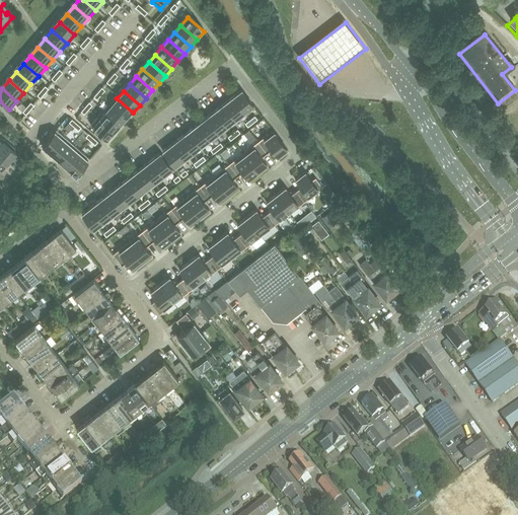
[(242,93),(233,100),(244,116),(253,108),(242,93)]
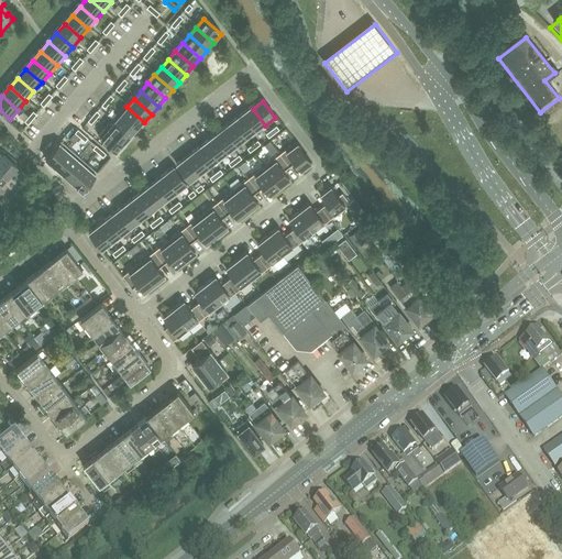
[(138,130),(144,122),(127,107),(120,114),(138,130)]
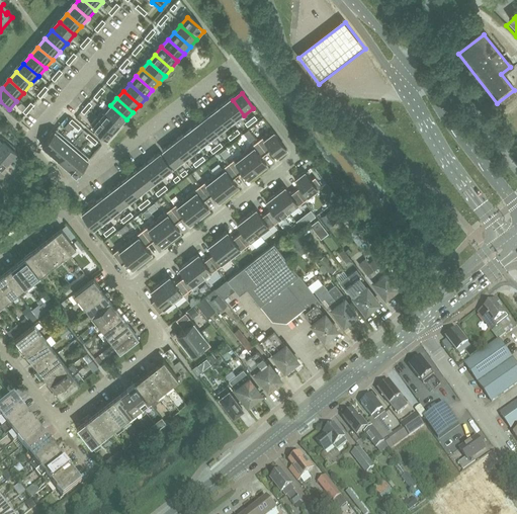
[(244,115),(233,100),(224,107),(236,122),(244,115)]
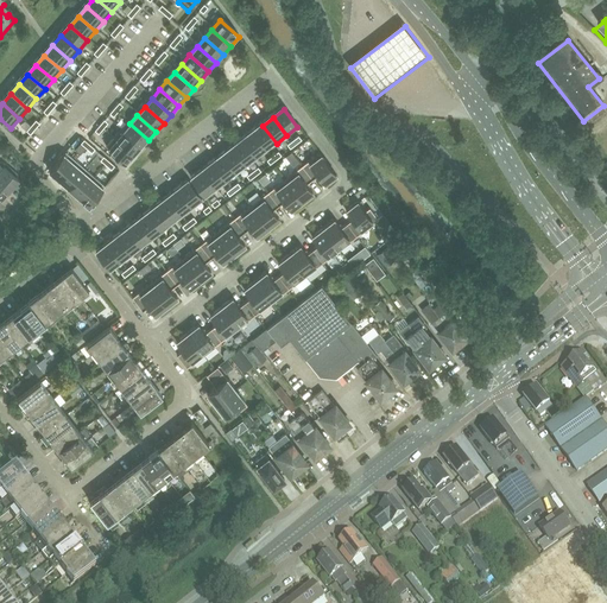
[(141,150),(149,140),(130,124),(122,133),(141,150)]
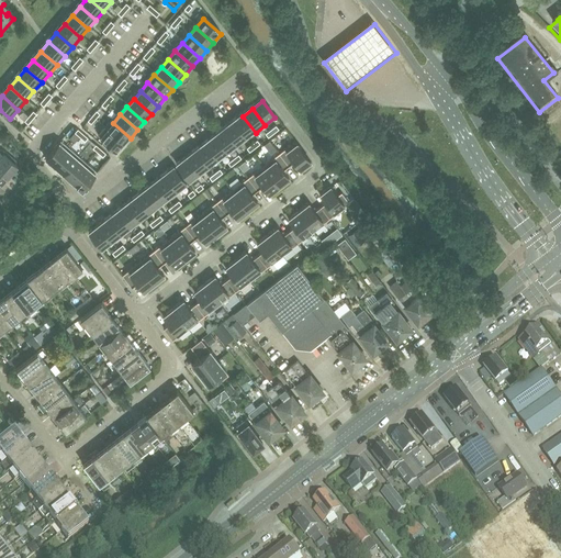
[(243,116),(234,123),(246,140),(256,133),(243,116)]
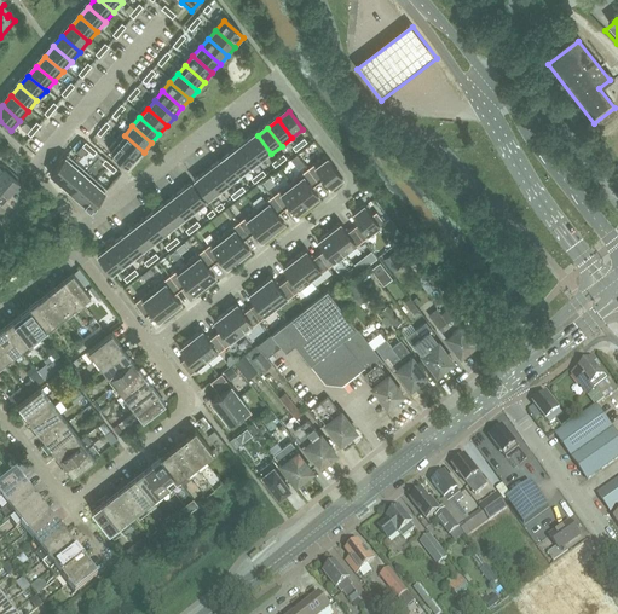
[(125,135),(116,144),(137,161),(144,152),(125,135)]
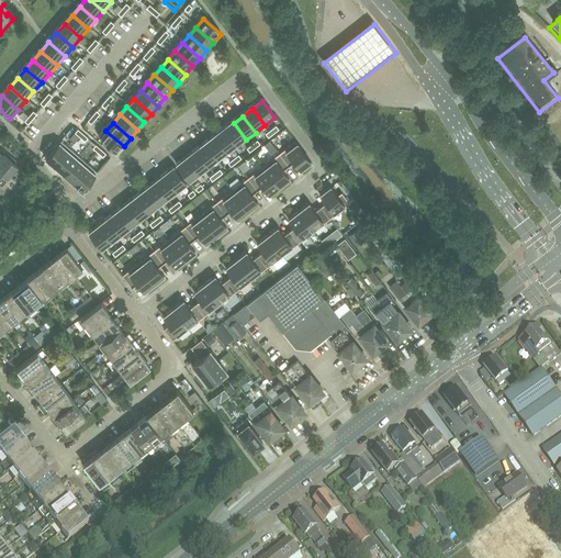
[(246,140),(234,123),(224,131),(237,147),(246,140)]
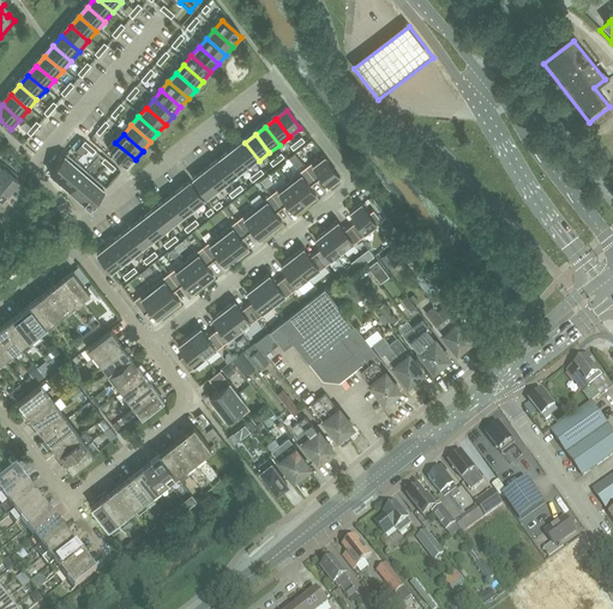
[(115,143),(108,152),(124,164),(122,166),(127,169),(130,166),(136,160),(115,143)]
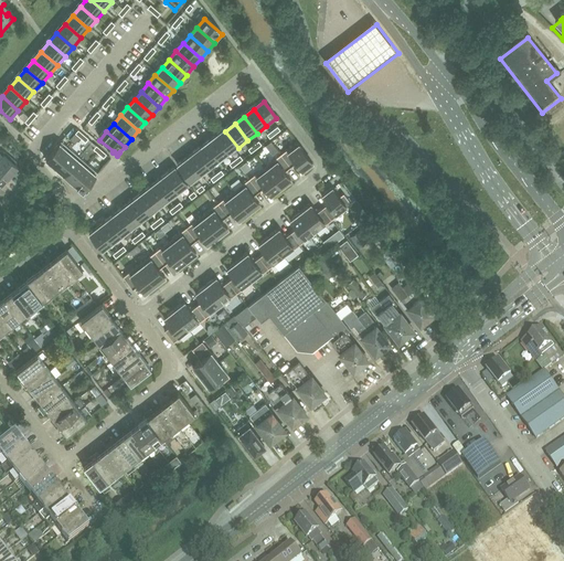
[(225,131),(216,138),(229,155),(238,148),(225,131)]
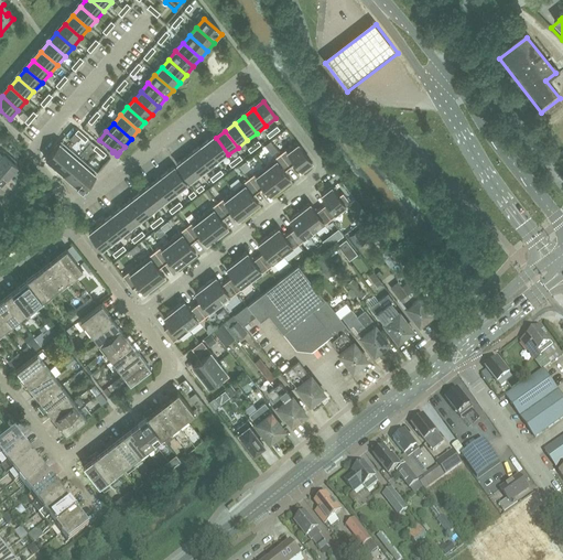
[(228,154),(216,138),(206,146),(219,162),(228,154)]
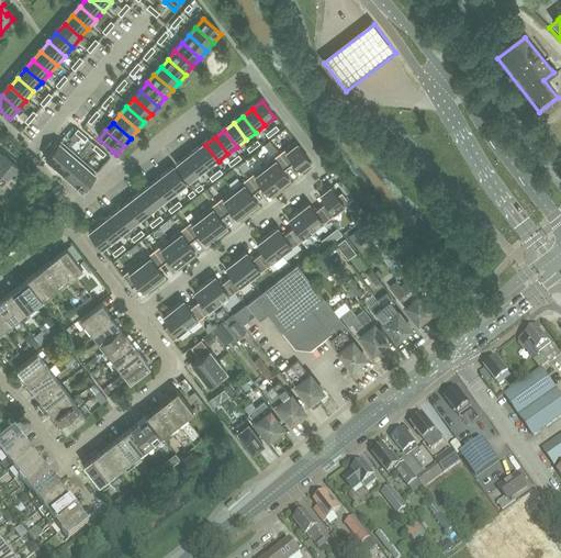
[(55,170),(70,152),(62,144),(46,162),(55,170)]
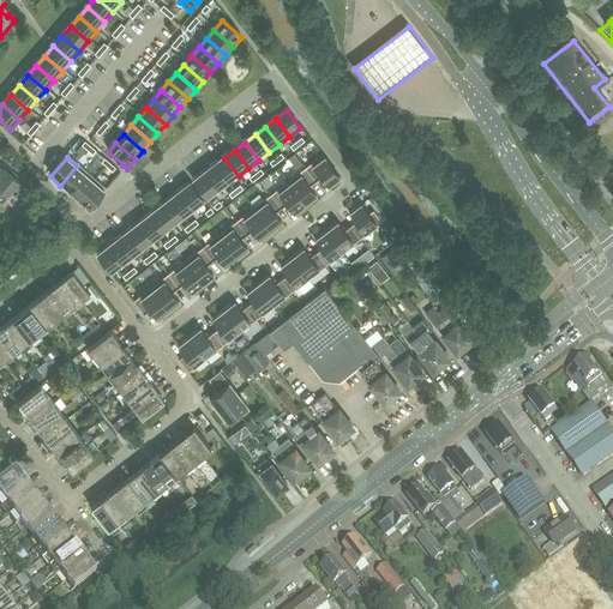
[(239,176),(224,158),(215,167),(228,185),(239,176)]
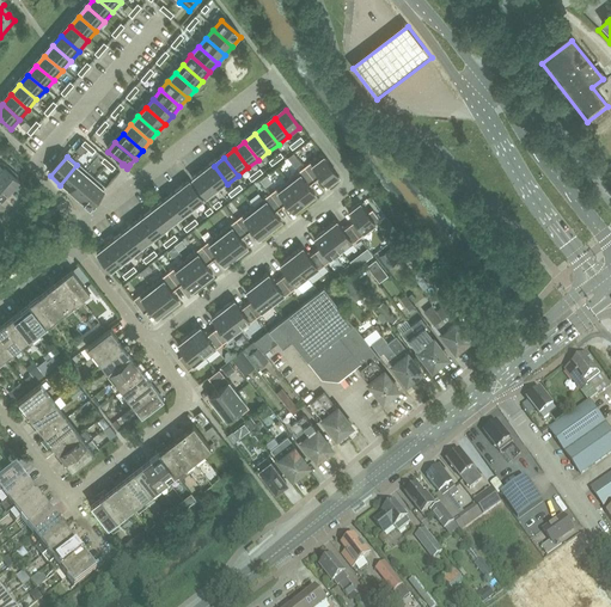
[(322,158),(304,172),(315,185),(321,179),(328,189),(340,179),(322,158)]
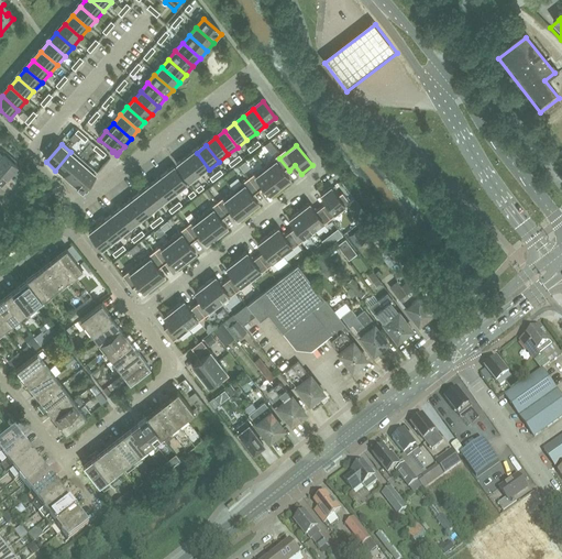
[(65,178),(80,160),(70,152),(55,171),(65,178)]
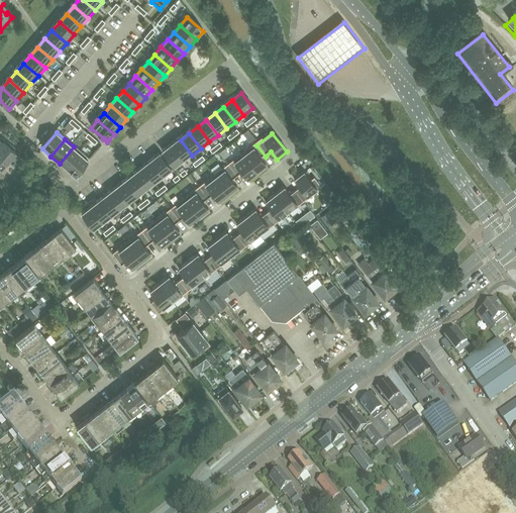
[(184,162),(192,156),(181,140),(172,146),(184,162)]
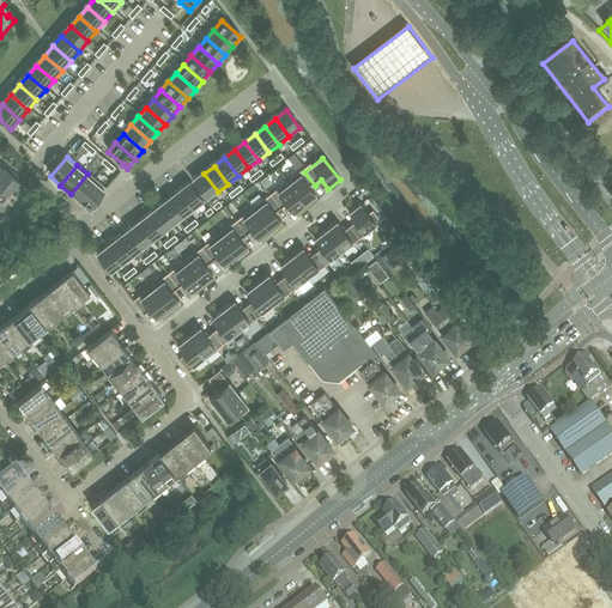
[(5,172),(0,176),(0,188),(10,196),(20,186),(5,172)]
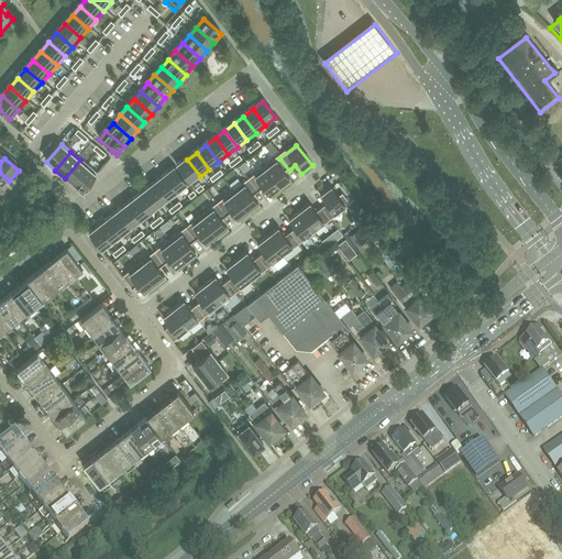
[(289,171),(279,159),(264,171),(279,190),(290,182),(284,174),(289,171)]
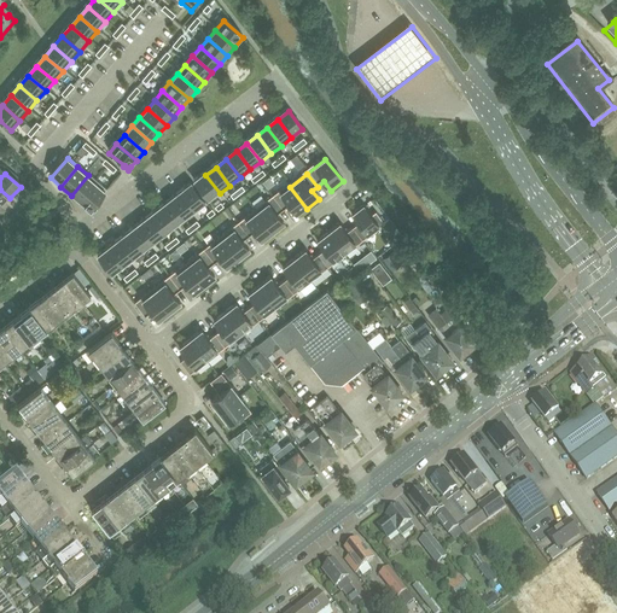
[(71,196),(81,204),(98,185),(88,175),(71,196)]
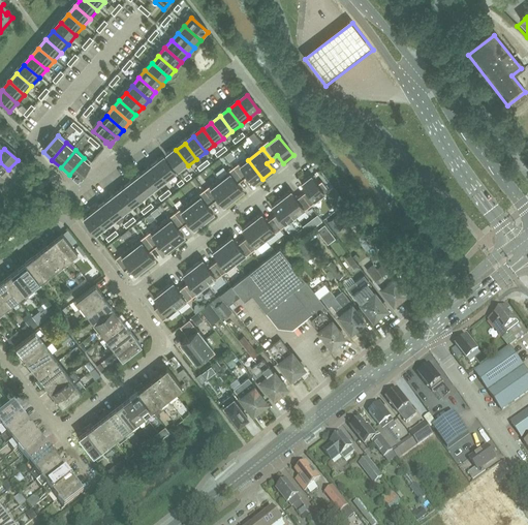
[(166,157),(179,173),(188,165),(176,150),(166,157)]
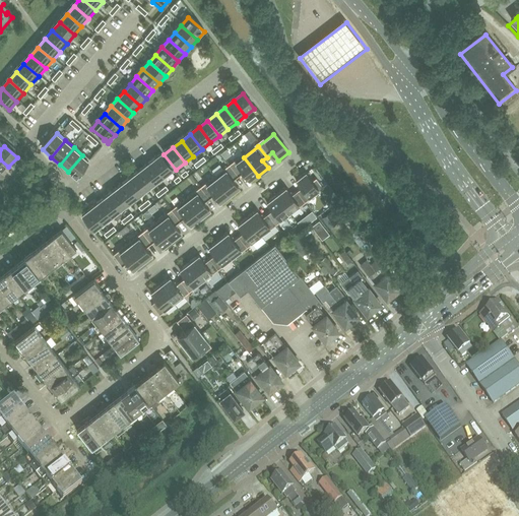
[(82,155),(68,172),(76,179),(90,163),(82,155)]
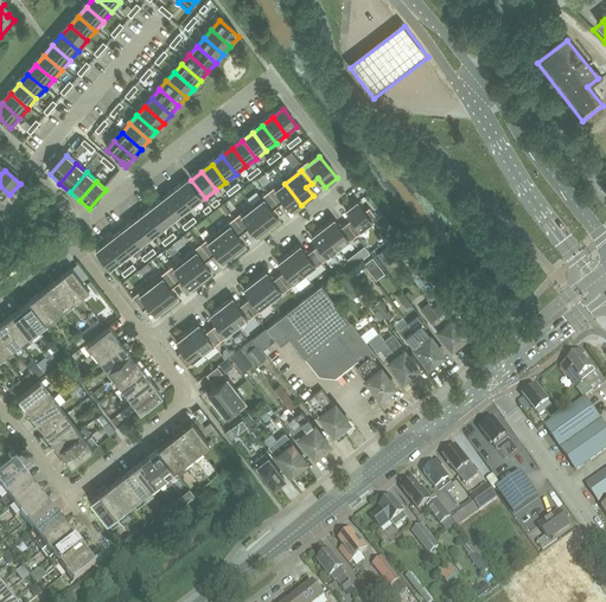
[(189,183),(178,191),(191,209),(202,200),(189,183)]
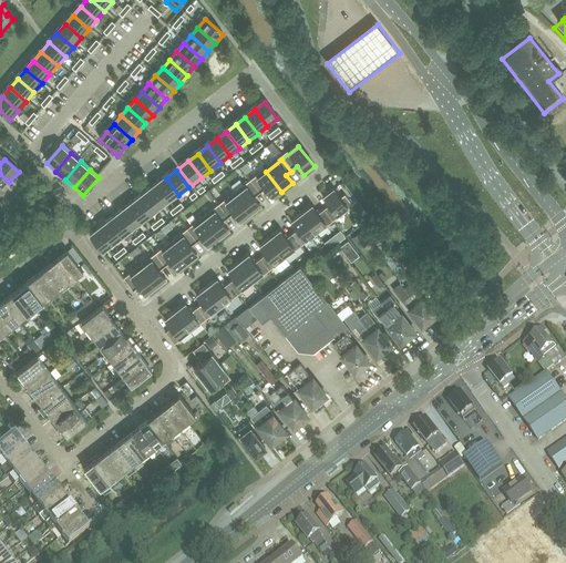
[(266,172),(250,184),(259,196),(266,192),(271,200),(281,192),(266,172)]
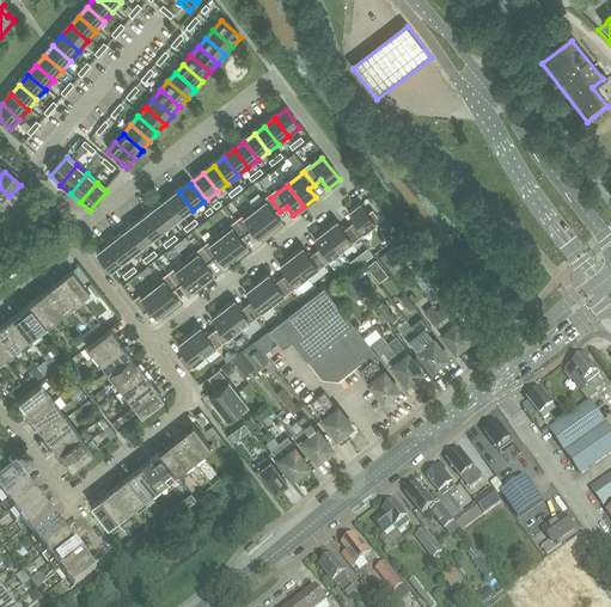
[(0,207),(10,196),(0,188),(0,207)]
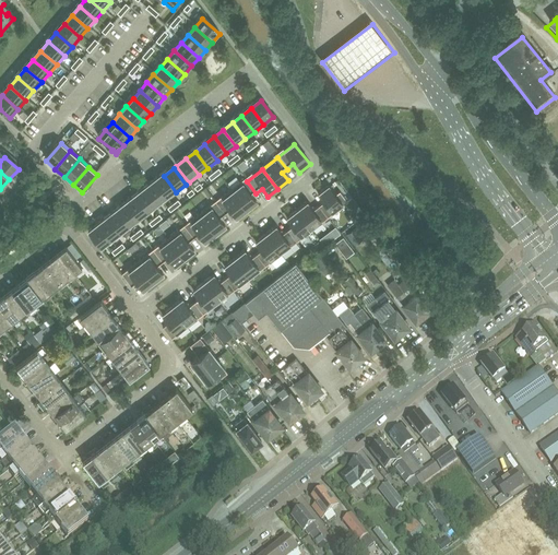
[(167,200),(176,192),(164,176),(154,184),(167,200)]
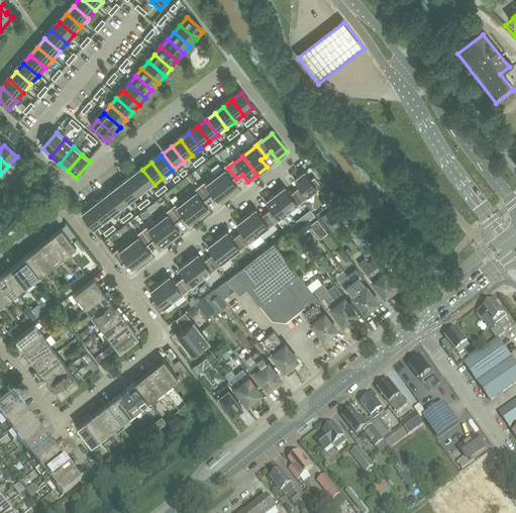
[(228,168),(214,179),(228,197),(237,189),(232,182),(236,179),(228,168)]
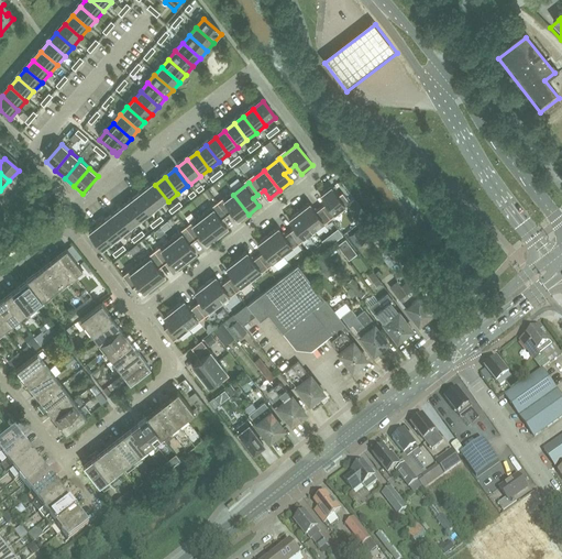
[(168,201),(155,185),(146,192),(158,208),(168,201)]
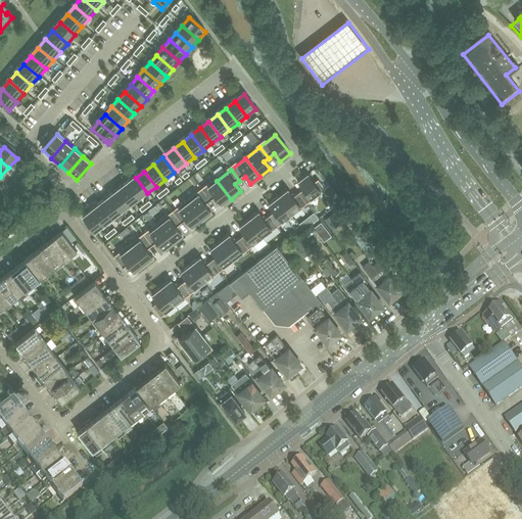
[(303,192),(298,196),(306,207),(326,192),(319,182),(315,185),(307,177),(298,184),(303,192)]
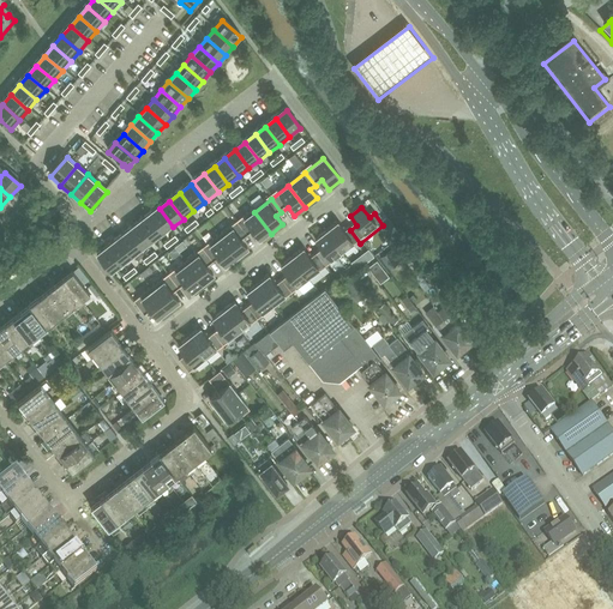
[(160,209),(149,217),(163,235),(173,227),(160,209)]
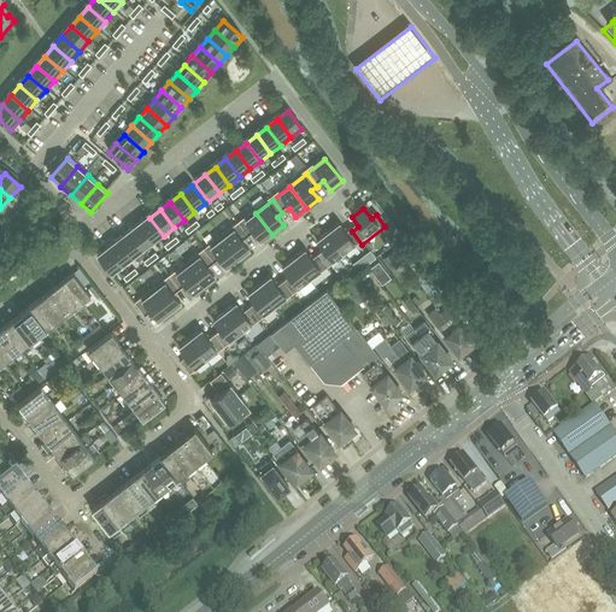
[(256,213),(238,227),(248,240),(254,235),(262,243),(273,235),(256,213)]
